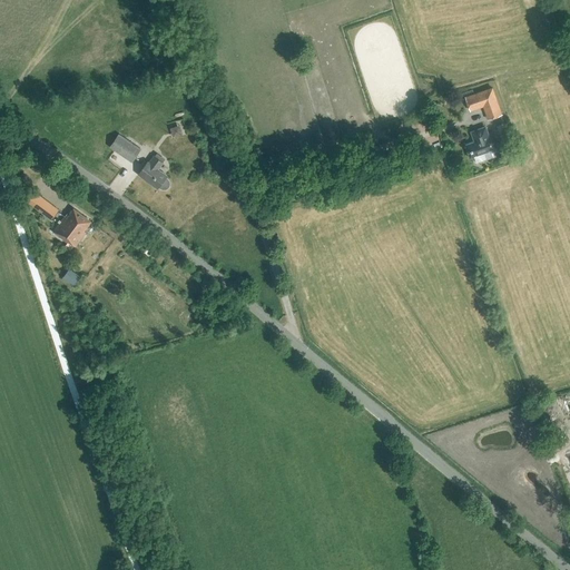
[(493,89),(467,98),(472,111),(484,107),(489,119),(502,115),(493,89)]
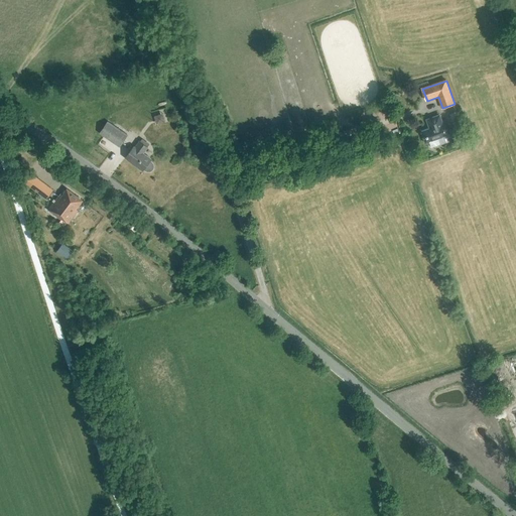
[(452,135),(446,120),(441,121),(439,115),(426,120),(429,128),(420,131),(425,143),(429,142),(431,147),(438,144),(437,141),(452,135)]
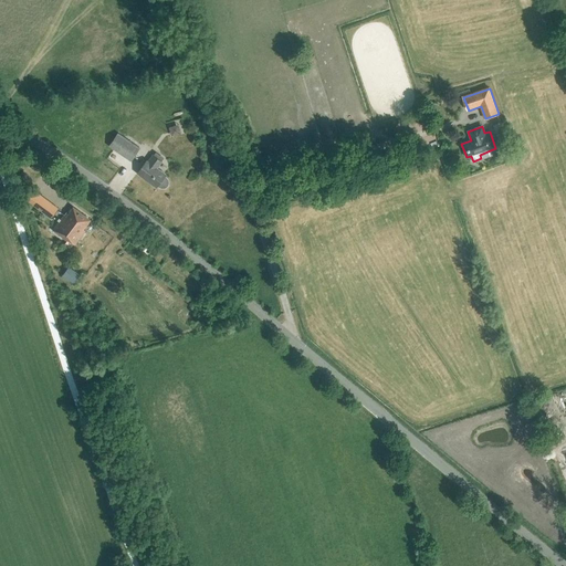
[(109,145),(130,160),(139,148),(118,133),(109,145)]
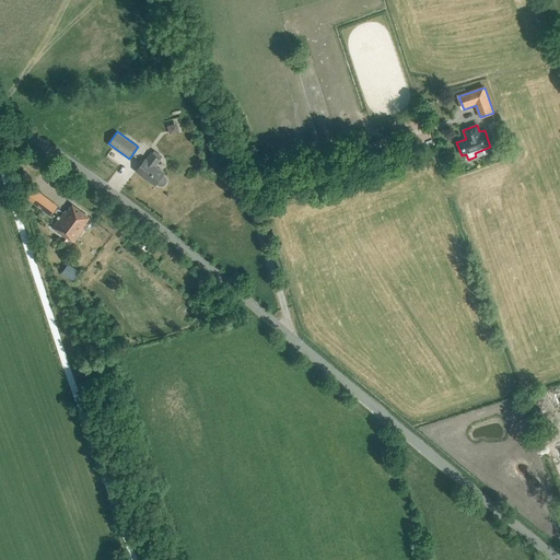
[(396,156),(394,149),(382,152),(384,160),(396,156)]
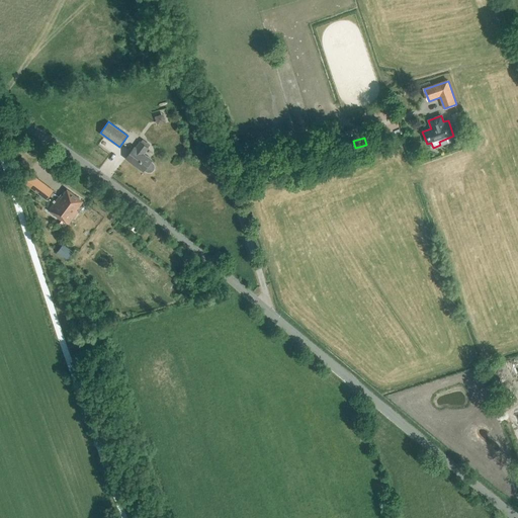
[(353,140),(345,142),(347,150),(355,148),(353,141),(353,140)]
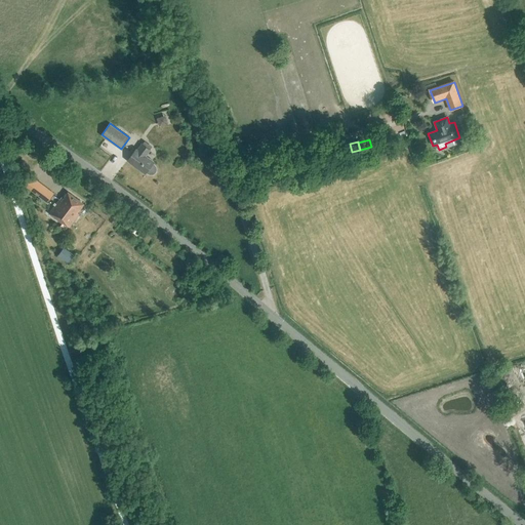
[(145,173),(146,172),(147,173),(150,174),(153,174),(155,173),(156,171),(157,168),(156,166),(155,165),(154,163),(153,162),(145,156),(150,150),(142,144),(137,150),(136,149),(127,160),(145,173)]
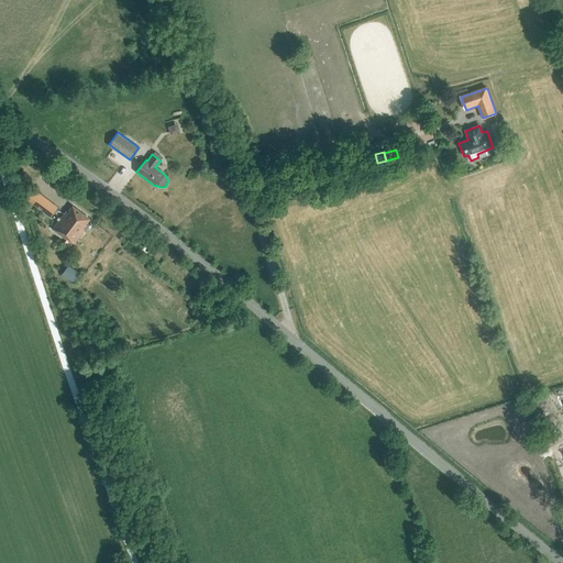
[(58,207),(34,188),(26,199),(51,218),(58,207)]
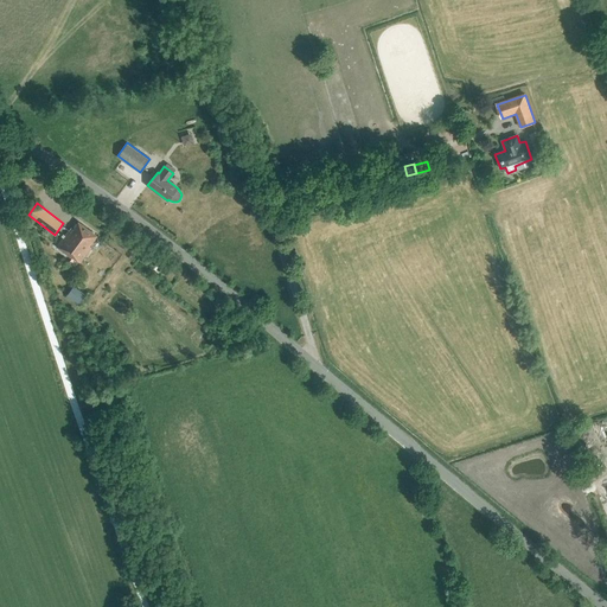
[(89,246),(97,236),(78,222),(71,231),(69,230),(57,247),(72,259),(72,257),(80,262),(91,247),(89,246)]
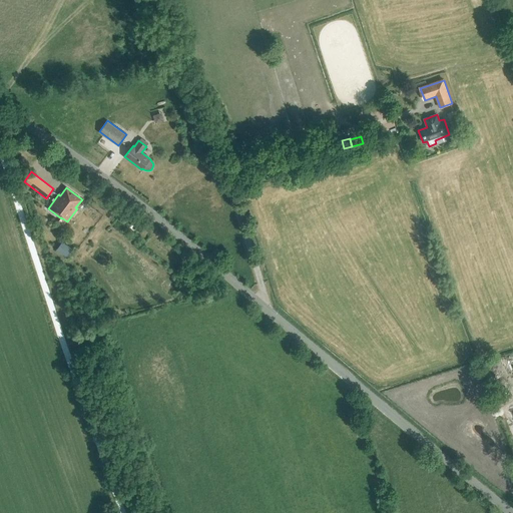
[(63,240),(57,249),(68,257),(74,247),(63,240)]
